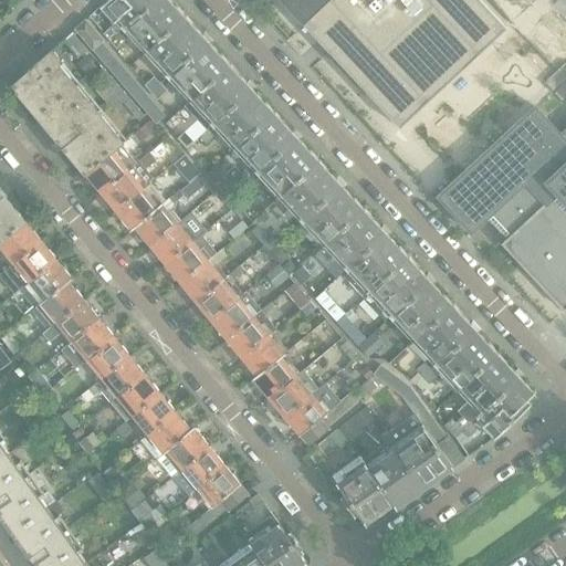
[(185,14),(176,6),(175,6),(168,0),(107,0),(101,6),(112,19),(113,22),(116,19),(117,18),(147,50),(185,14)]
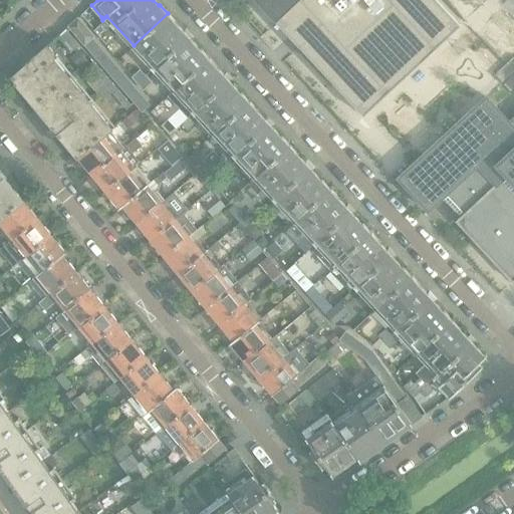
[(254,0),(362,115),(460,25),(436,0),(254,0)]
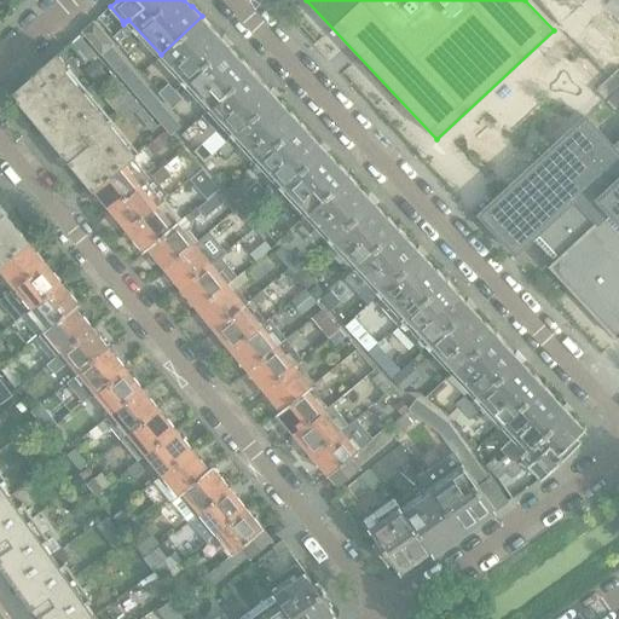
[(250,69),(241,58),(239,59),(225,44),(212,29),(213,28),(202,16),(161,55),(183,79),(186,82),(209,106),(250,69)]
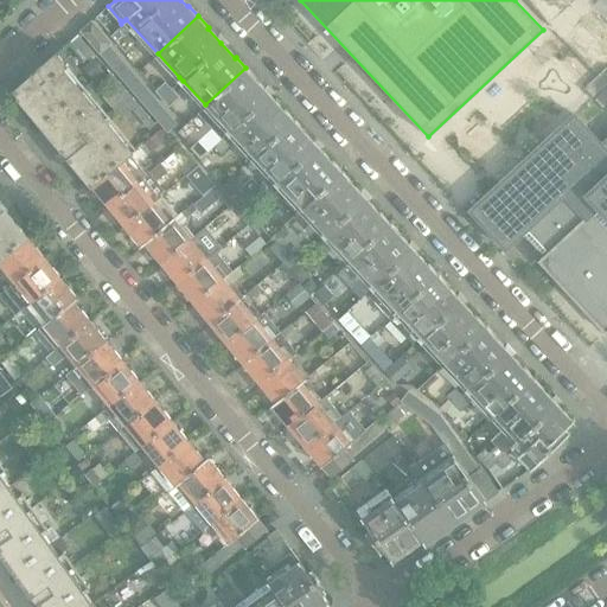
[(100,55),(109,46),(112,44),(91,21),(80,32),(100,55)]
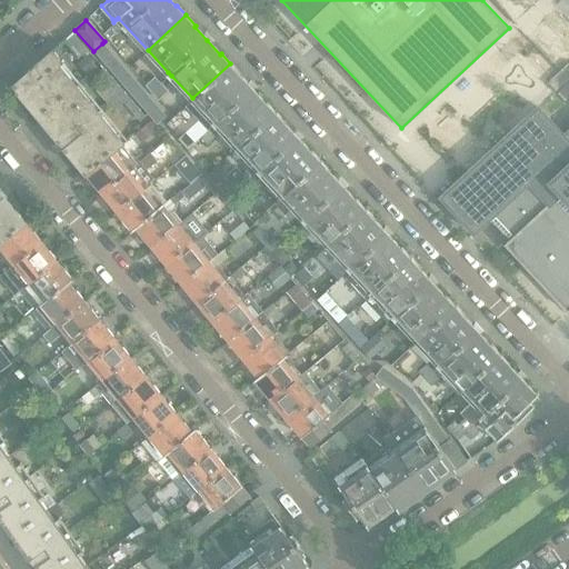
[(110,41),(119,33),(112,26),(103,35),(110,41)]
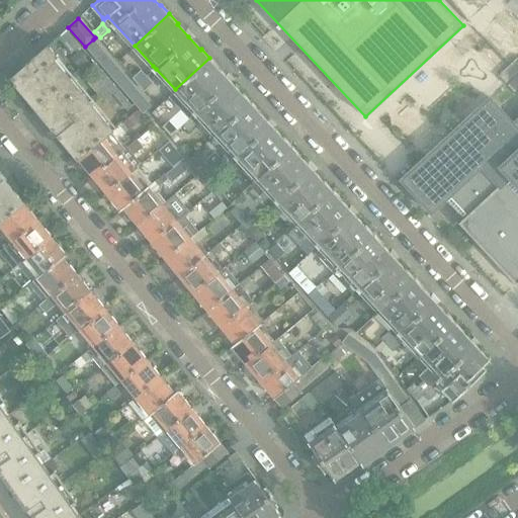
[(80,46),(66,29),(58,37),(71,53),(80,46)]
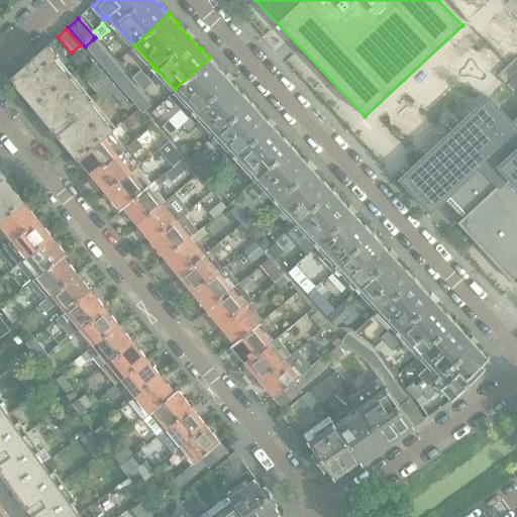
[(105,44),(114,36),(108,30),(100,37),(105,44)]
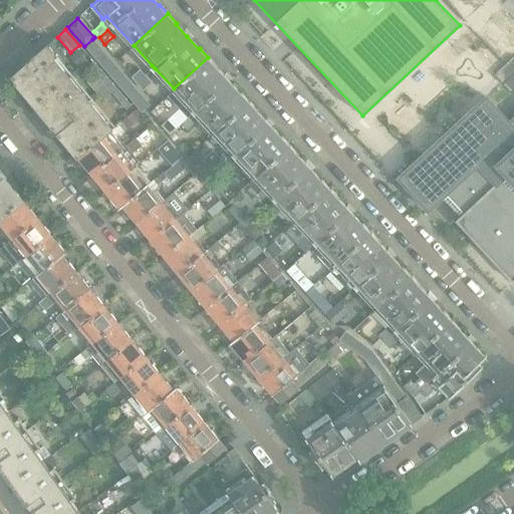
[(92,39),(84,46),(87,50),(95,43),(92,39)]
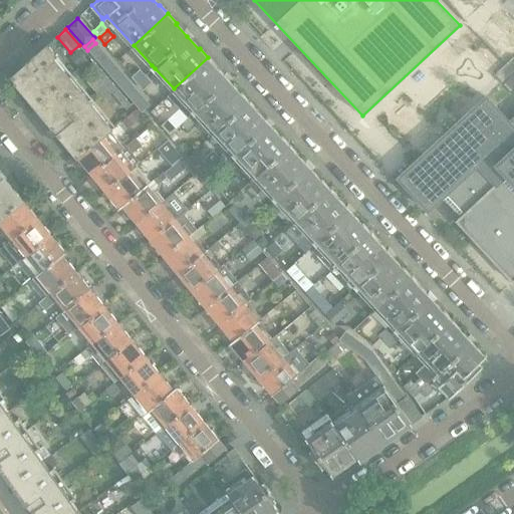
[(95,43),(87,50),(90,53),(98,46),(95,43)]
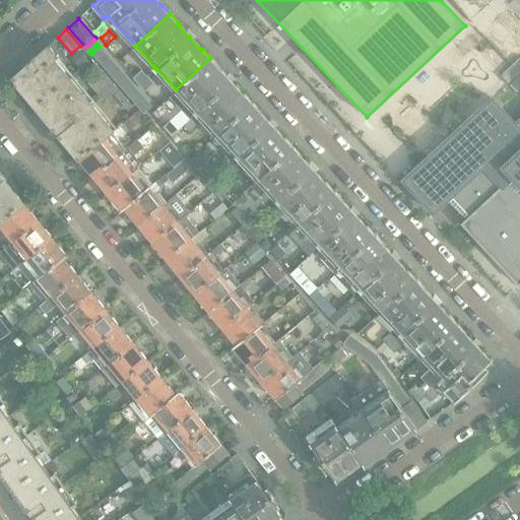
[(69,78),(54,59),(57,57),(48,47),(12,78),(17,83),(16,84),(35,107),(69,78)]
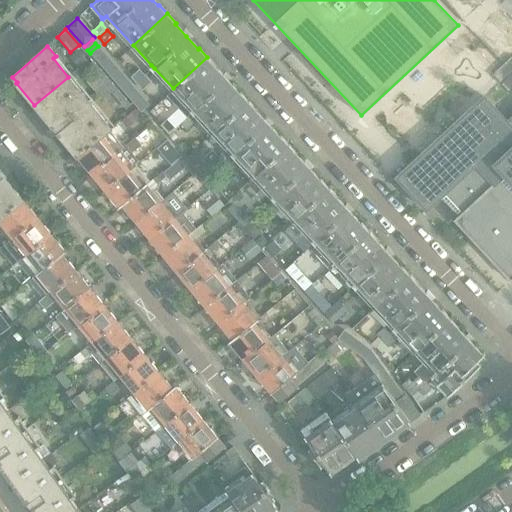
[(98,46),(90,53),(93,57),(101,50),(98,46)]
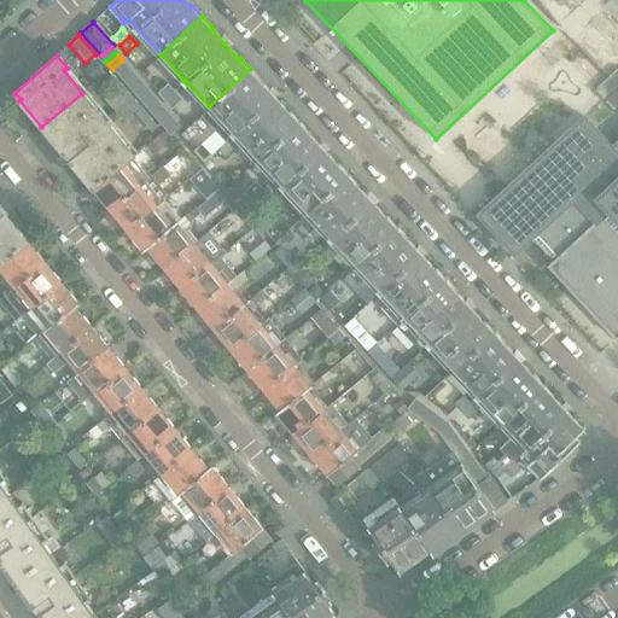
[(105,73),(94,60),(83,69),(94,82),(105,73)]
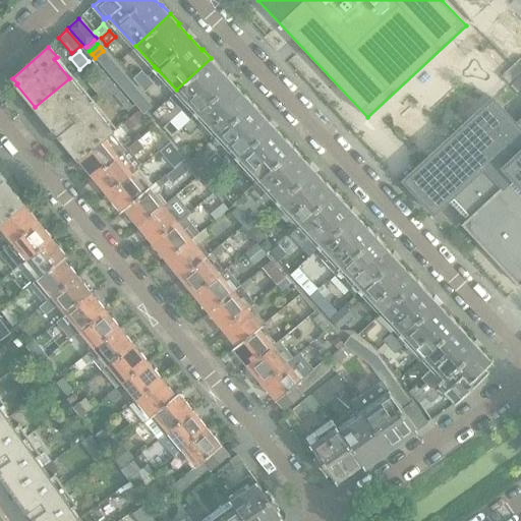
[(103,51),(95,58),(98,62),(106,55),(103,51)]
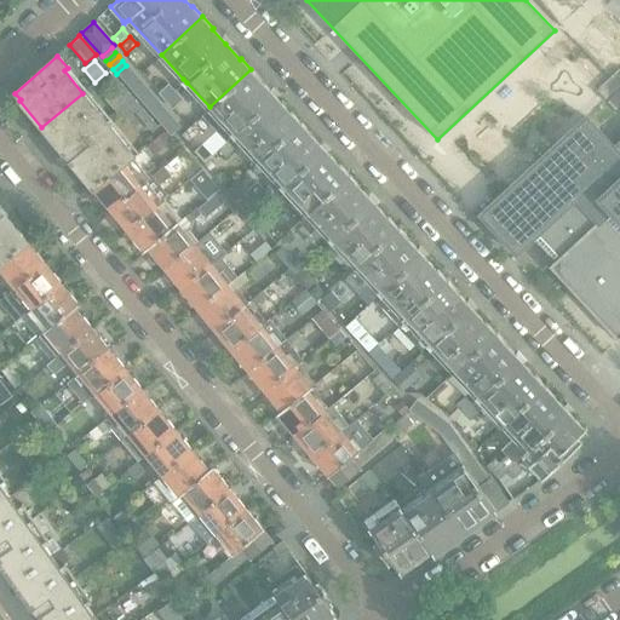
[(126,65),(116,74),(120,78),(131,69),(126,65)]
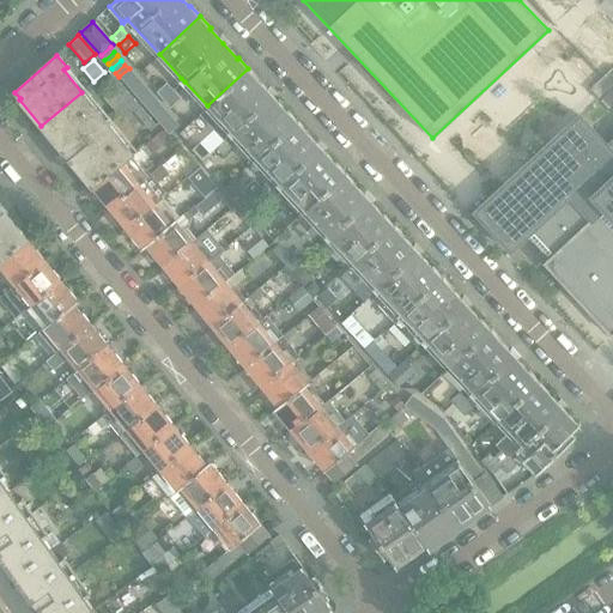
[(129,68),(119,77),(123,82),(133,73),(129,68)]
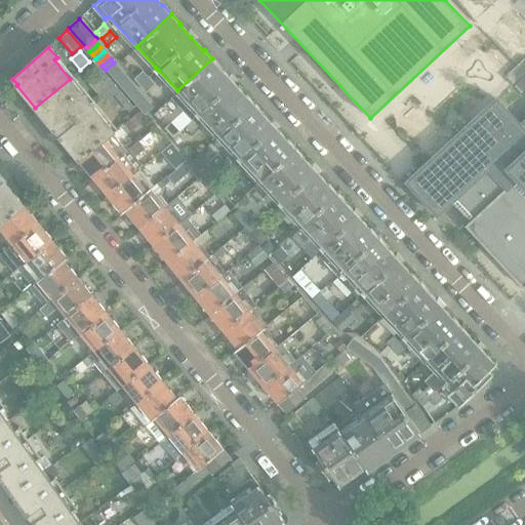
[(254,104),(245,94),(221,70),(221,69),(212,58),(177,90),(219,136),(254,104)]
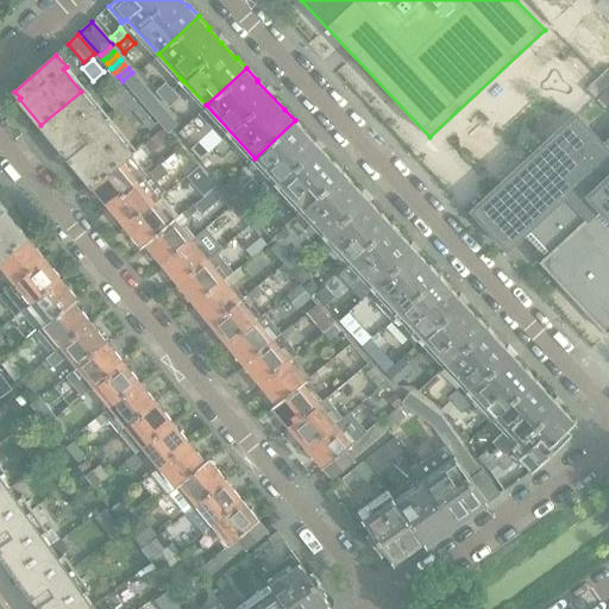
[(597,98),(608,87),(608,73),(607,70),(588,88),(597,98)]
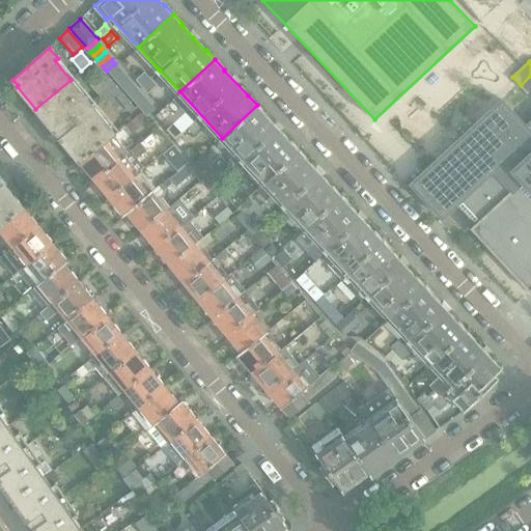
[(117,88),(96,63),(91,68),(98,77),(88,84),(103,101),(117,88)]
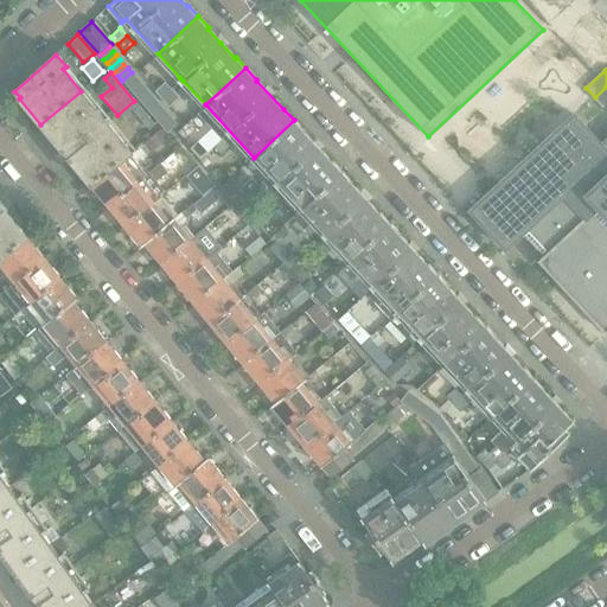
[(132,72),(122,81),(126,85),(135,77),(132,72)]
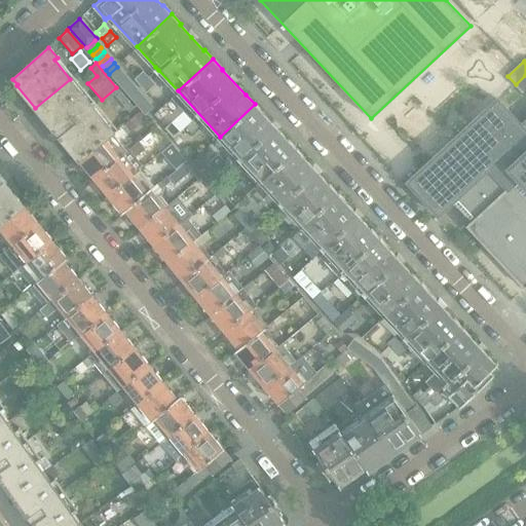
[(117,67),(109,74),(112,78),(120,70),(117,67)]
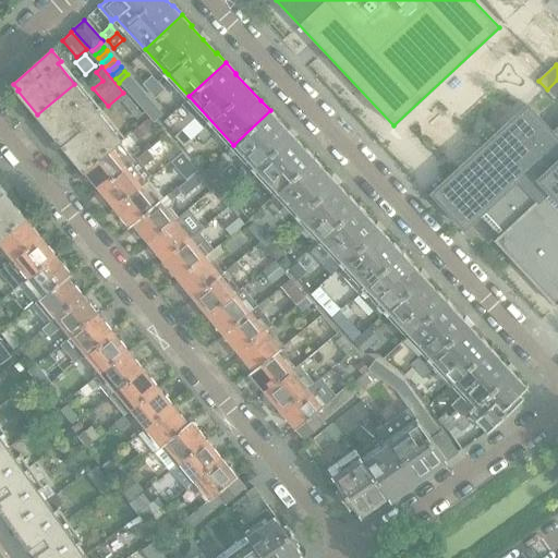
[(128,74),(119,83),(122,86),(131,79),(128,74)]
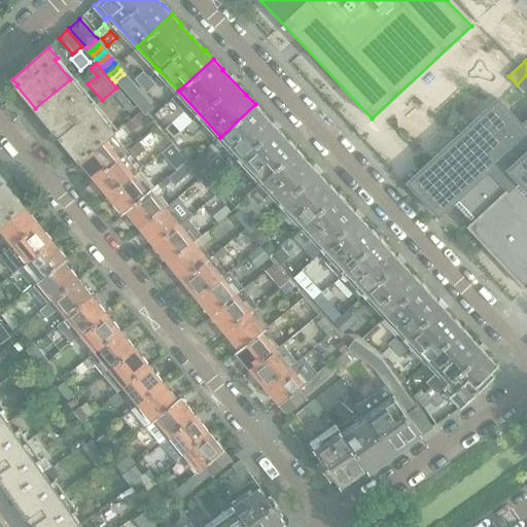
[(143,72),(135,79),(141,88),(149,79),(147,75),(143,72)]
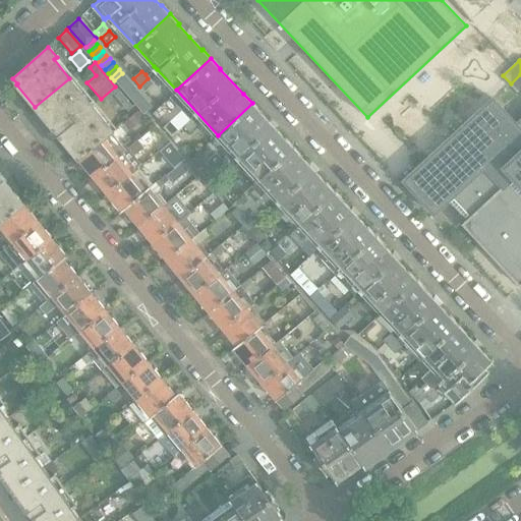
[(122,73),(114,80),(117,84),(126,77),(122,73)]
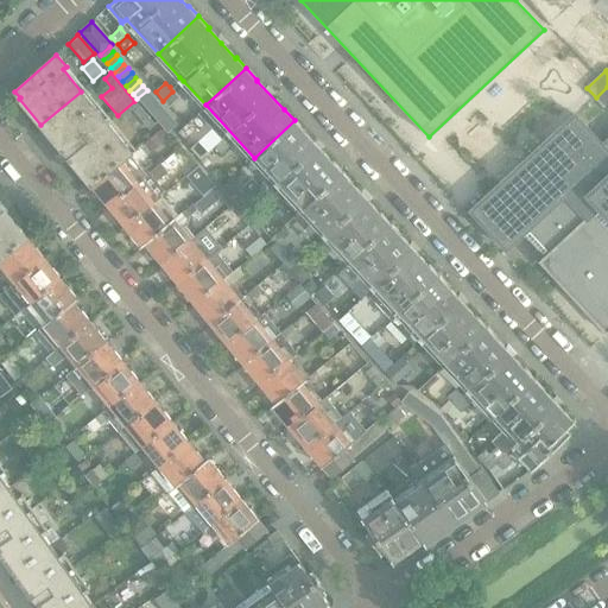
[(606,108),(607,106),(607,87),(596,97),(606,108)]
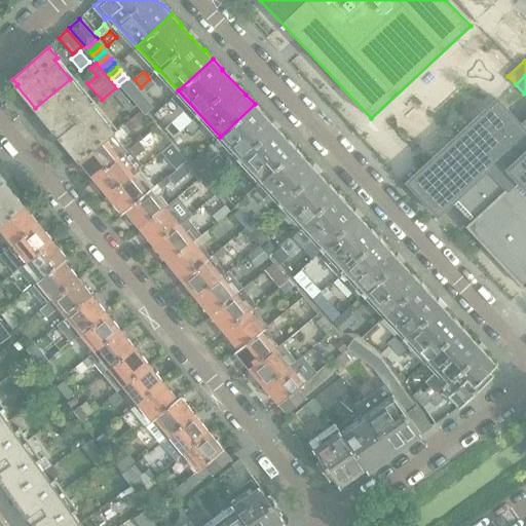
[(127,78),(118,85),(122,89),(130,81),(127,78)]
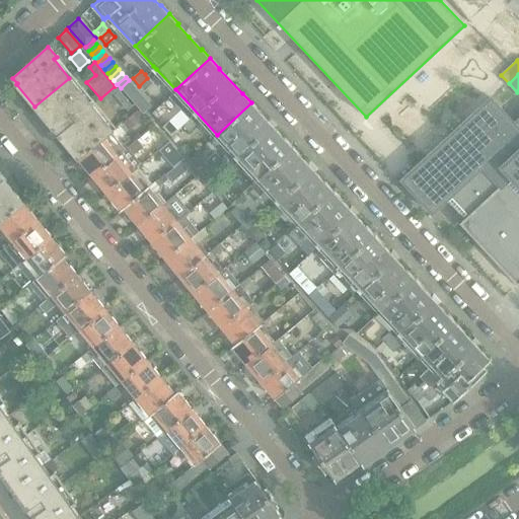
[(56,133),(90,104),(69,78),(34,106),(56,133)]
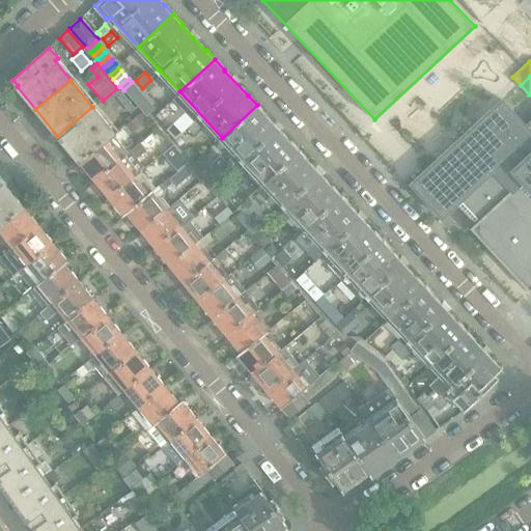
[(147,93),(157,86),(150,80),(142,88),(147,93)]
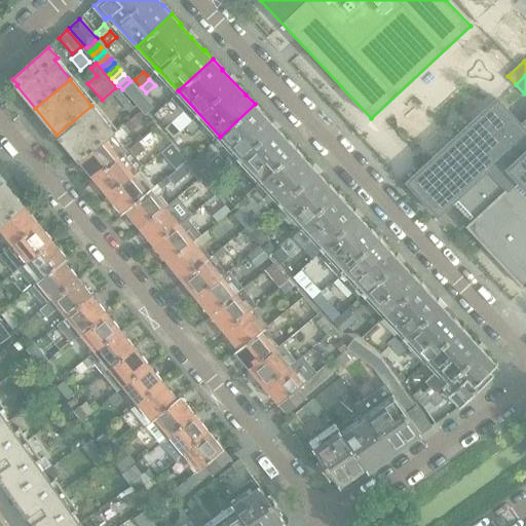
[(130,81),(122,89),(125,92),(134,85),(130,81)]
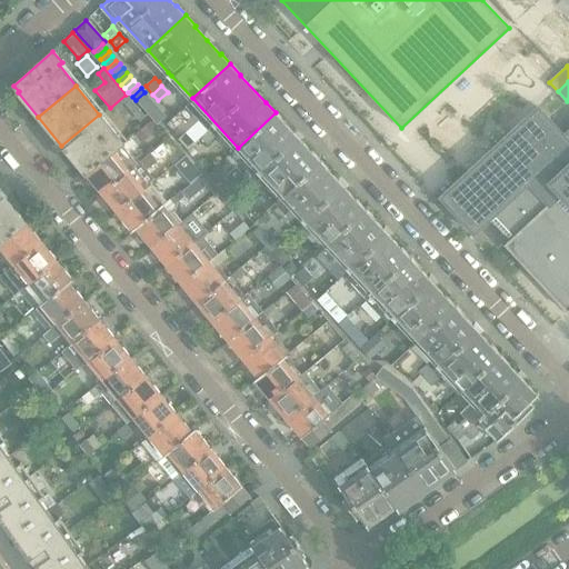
[(145,92),(136,100),(139,105),(148,97),(145,92)]
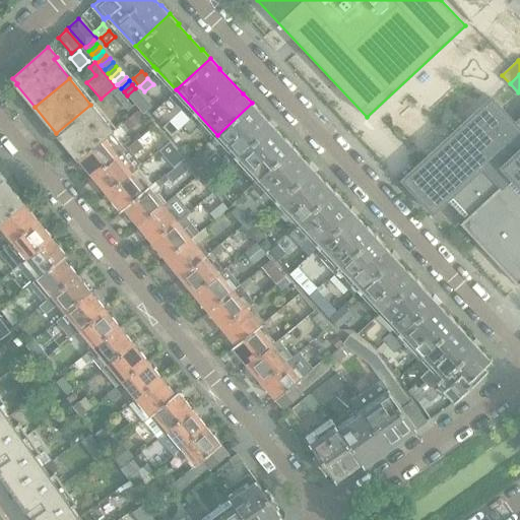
[(133,107),(115,86),(101,99),(103,102),(112,93),(127,112),(133,107)]
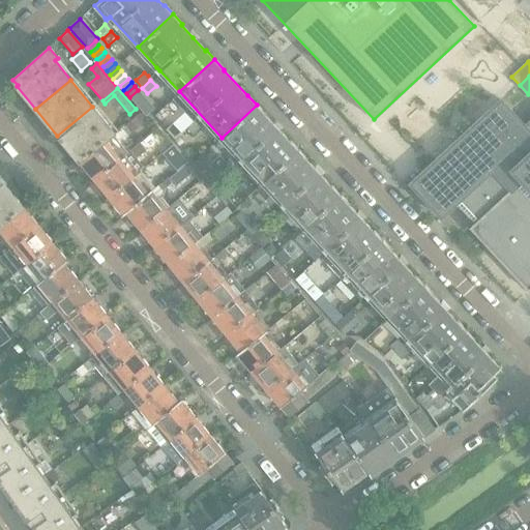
[(138,90),(129,97),(133,101),(141,93),(138,90)]
